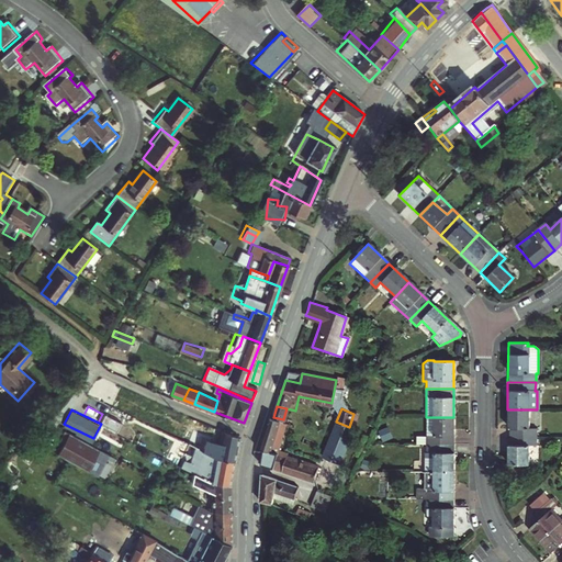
[(507,437),(535,437),(535,428),(527,428),(528,409),(507,409),(507,437)]
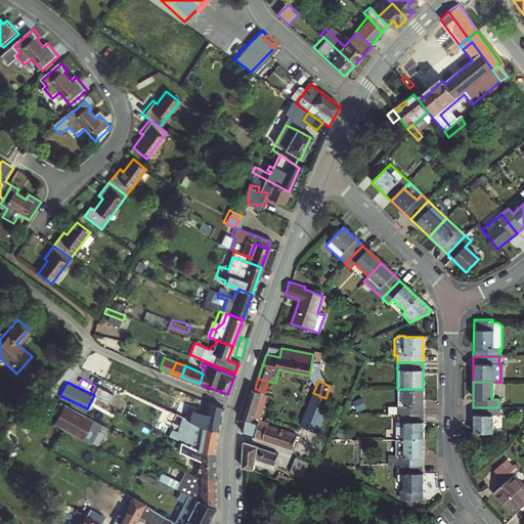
[(253,388),(244,418),(248,419),(245,432),(255,434),(258,421),(261,411),(257,411),(259,404),(262,405),(266,391),(264,391),(255,389),(253,388)]
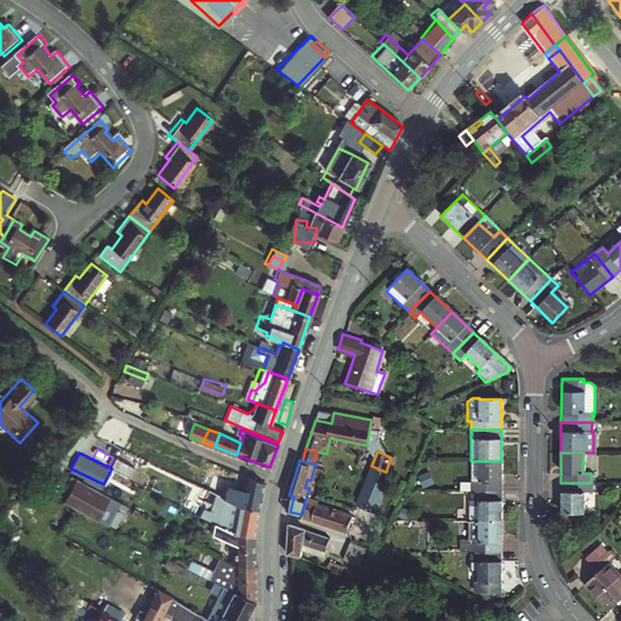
[(460,490),(471,490),(500,491),(501,461),(471,461),(471,482),(460,482),(460,490)]
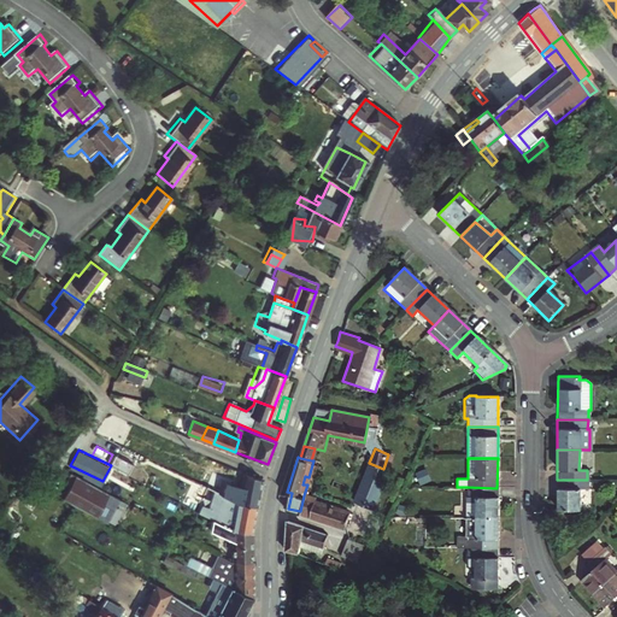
[(374,465),(356,503),(372,511),(391,474),(374,465)]
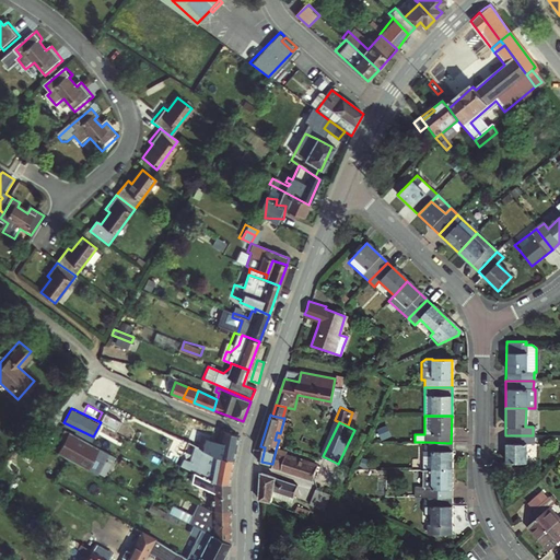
[(109,451),(70,429),(58,451),(97,471),(109,451)]
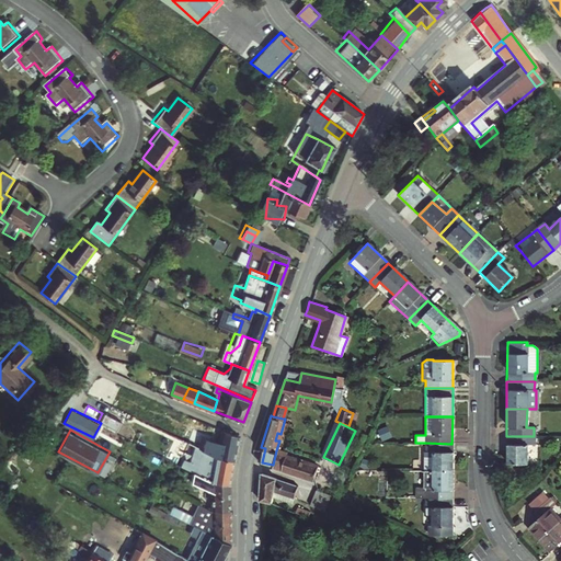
[(216,456),(235,459),(239,436),(221,430),(219,443),(201,437),(197,443),(191,439),(189,443),(216,456)]
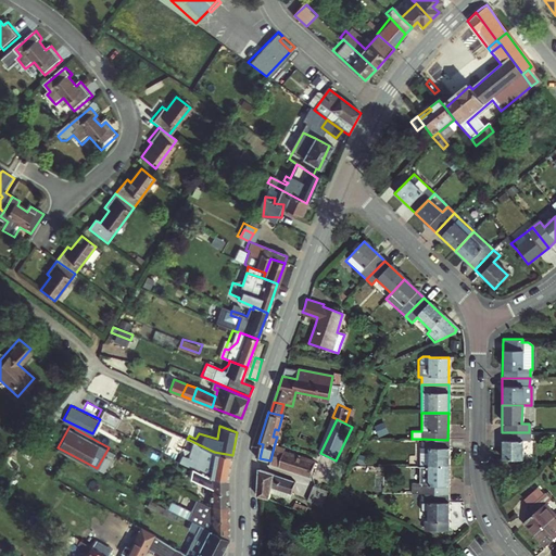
[(187,439),(189,436),(175,429),(173,432),(187,439)]
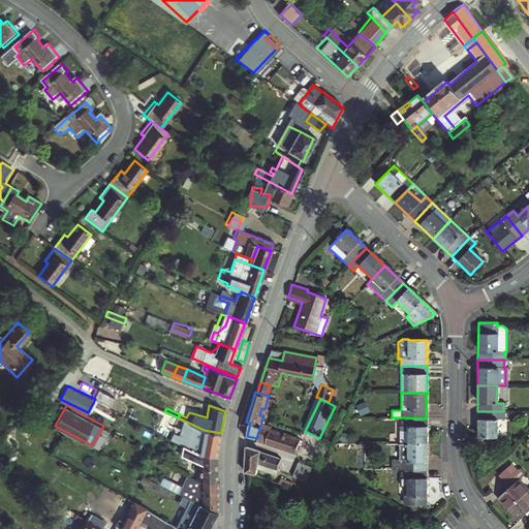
[(503,411),(477,411),(477,437),(496,437),(496,419),(503,419),(503,411)]
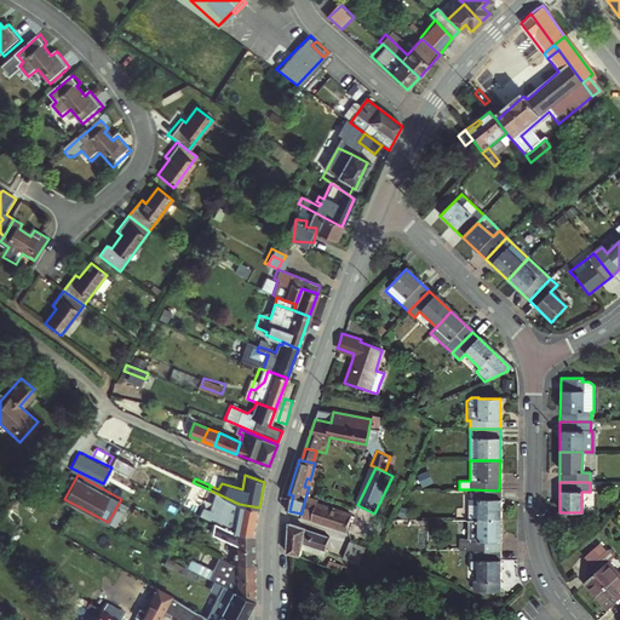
[(470,520),(499,521),(499,491),(470,489),(470,499),(466,499),(466,520),(470,520)]
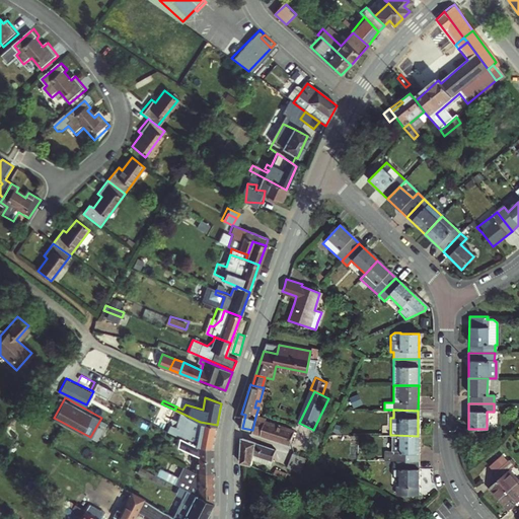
[(255,417),(252,430),(255,432),(254,434),(258,436),(260,433),(290,442),(294,429),(255,417)]
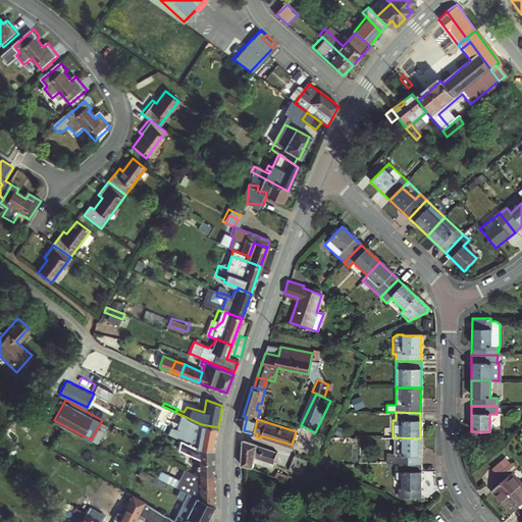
[(194,444),(214,449),(218,427),(201,424),(200,431),(192,429),(191,433),(183,431),(181,438),(194,444)]
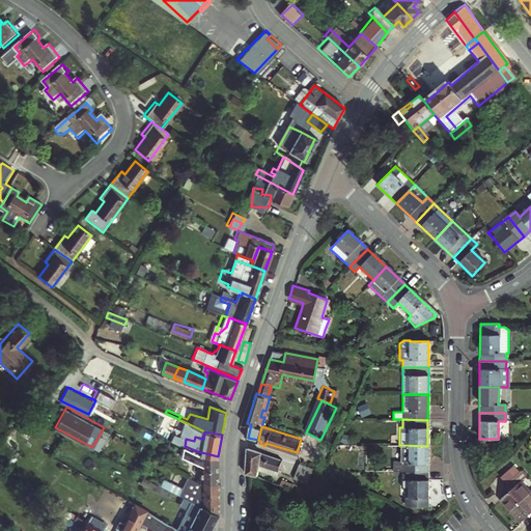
[(394,472),(401,472),(427,472),(427,446),(402,445),(399,445),(399,462),(394,462),(394,472)]
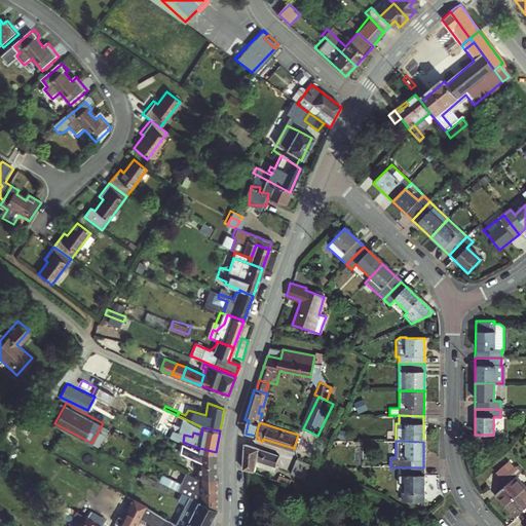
[(195,447),(183,442),(183,449),(199,457),(198,478),(216,478),(216,452),(195,447)]
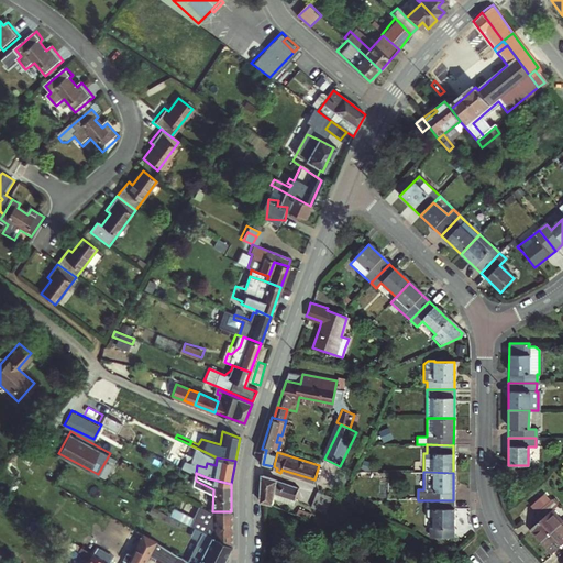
[(299,487),(263,474),(262,499),(264,499),(276,503),(277,498),(278,492),(296,498),(299,487)]
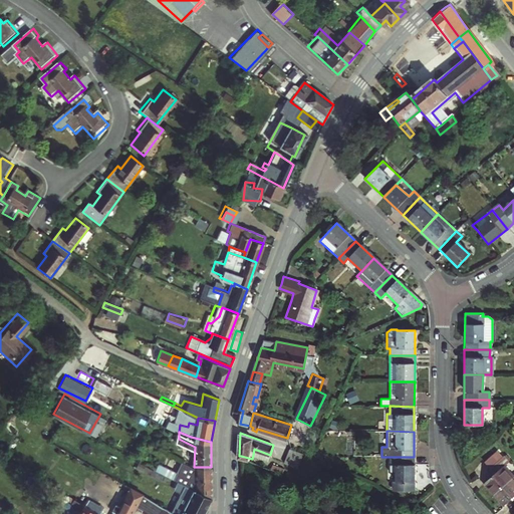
[(304,452),(290,447),(284,461),(298,467),(304,452)]
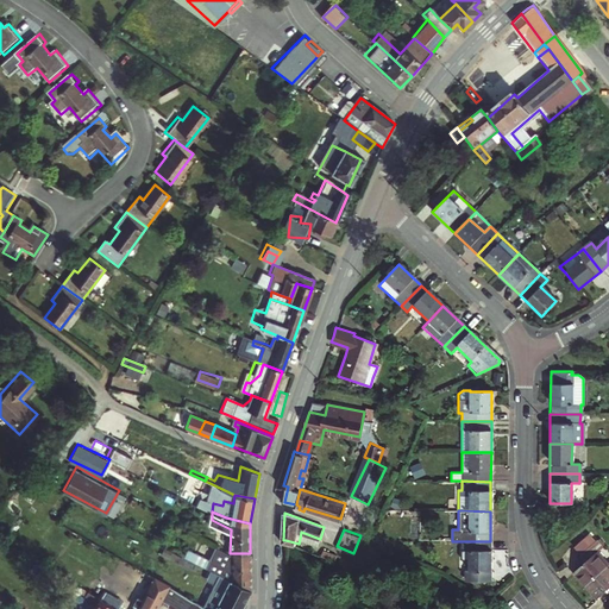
[(319,544),(320,539),(301,532),(300,539),(319,544)]
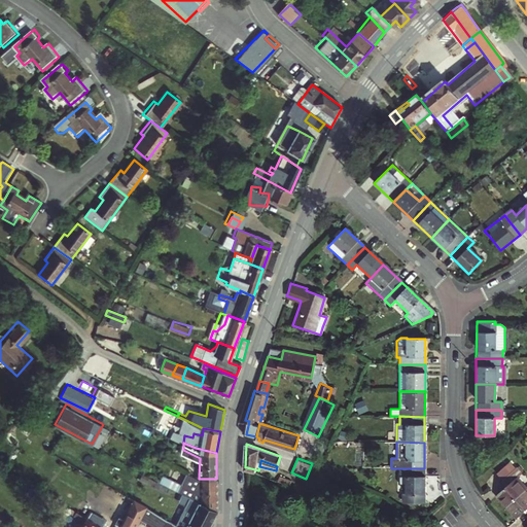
[(406,495),(402,495),(402,503),(424,503),(424,468),(398,468),(398,477),(406,477),(406,495)]
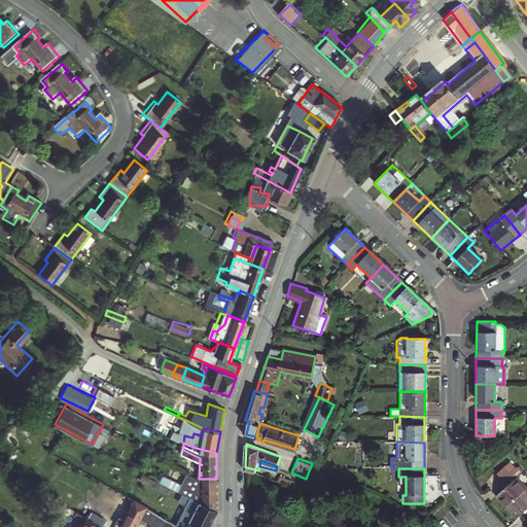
[(495,495),(506,506),(525,488),(514,477),(518,472),(513,468),(501,481),(505,485),(495,495)]
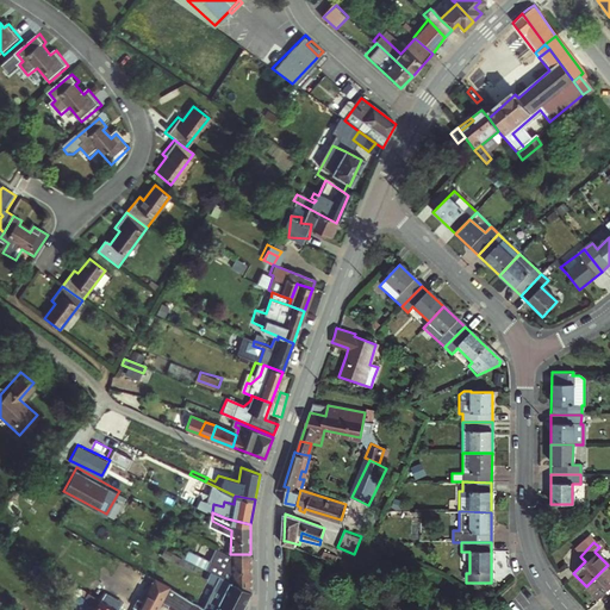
[(250,554),(230,554),(217,546),(206,567),(221,574),(250,589),(250,554)]
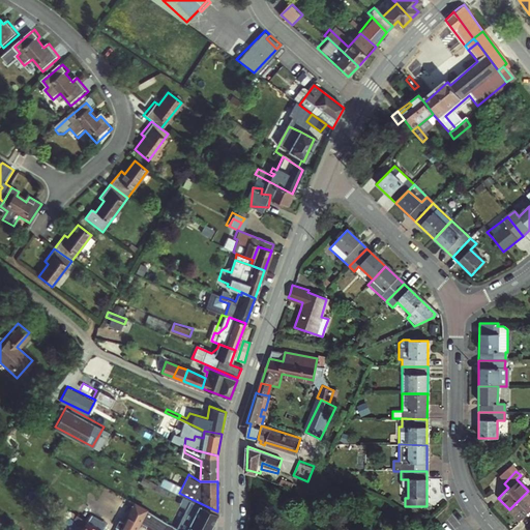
[(521,521),(529,510),(529,492),(528,491),(509,509),(521,521)]
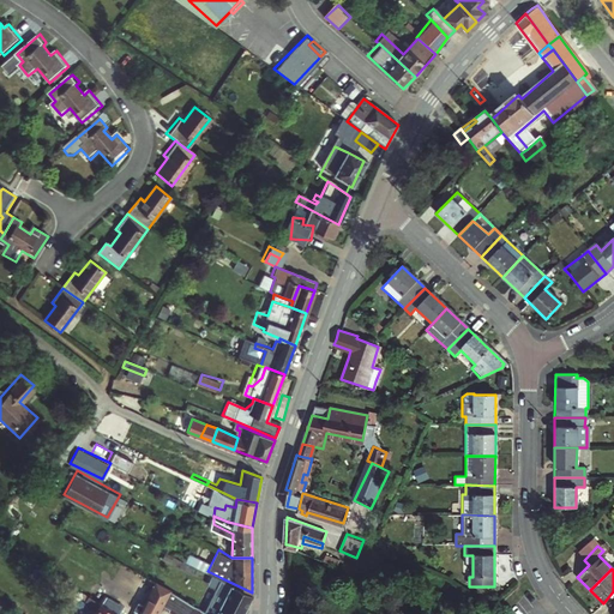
[(222,578),(205,612),(210,613),(242,613),(252,595),(252,593),(222,578)]
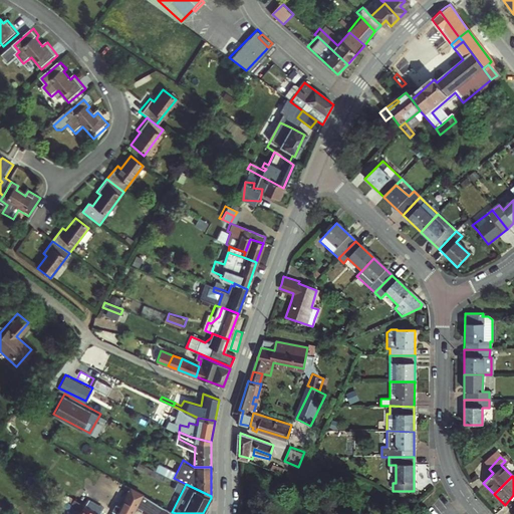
[(176,513),(172,512),(130,488),(115,513),(130,513),(132,510),(141,513),(157,513),(159,512),(162,513),(176,513)]
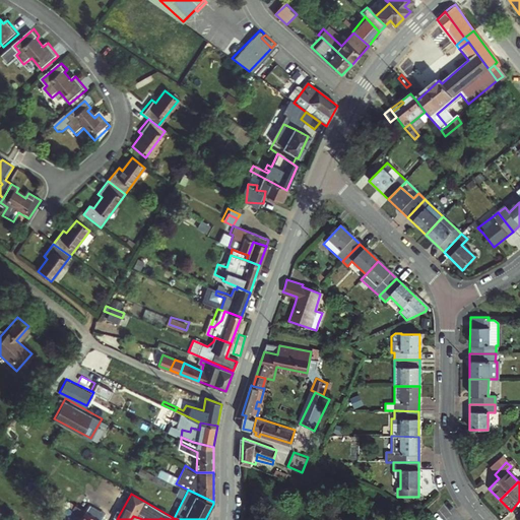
[(79,519),(77,518),(75,519),(98,519),(71,503),(70,506),(66,504),(64,507),(79,517),(82,514),(84,516),(80,519),(79,519)]
